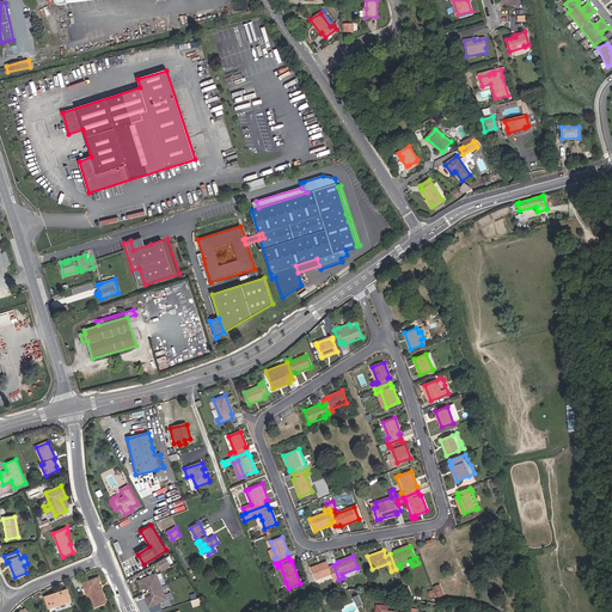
[(169,564),(164,558),(157,562),(160,569),(169,564)]
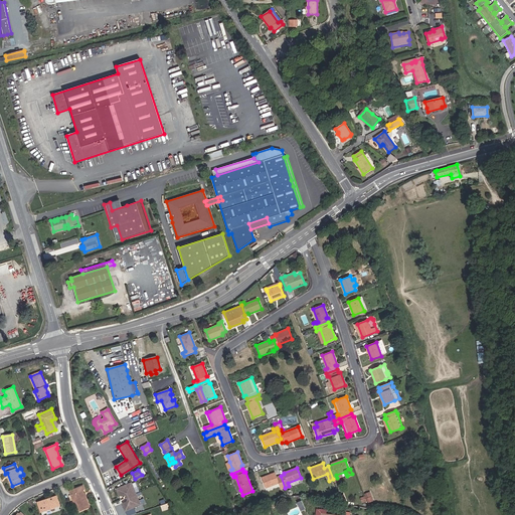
[(282,489),(285,488),(281,476),(277,477),(275,472),(262,478),(266,488),(279,483),(282,489)]
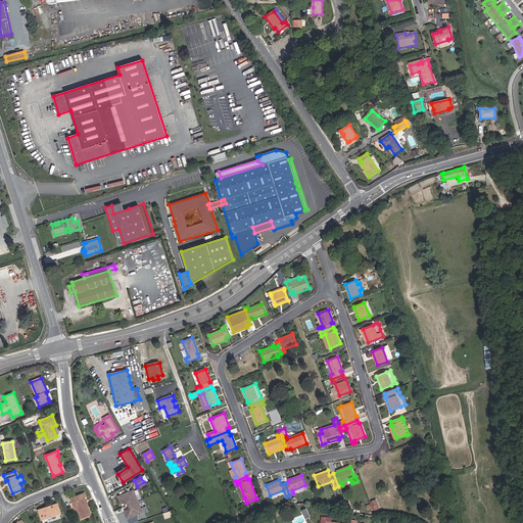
[(351,481),(350,479),(341,482),(342,485),(338,486),(339,488),(345,486),(344,484),(351,481)]
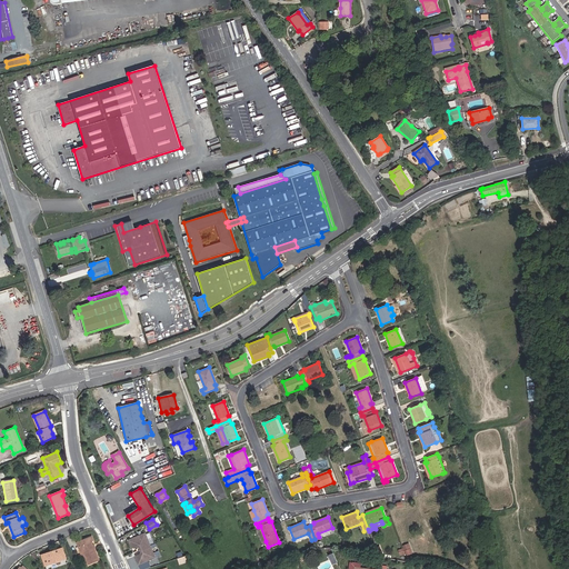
[(260,526),(258,527),(256,523),(255,523),(261,542),(266,541),(260,526)]
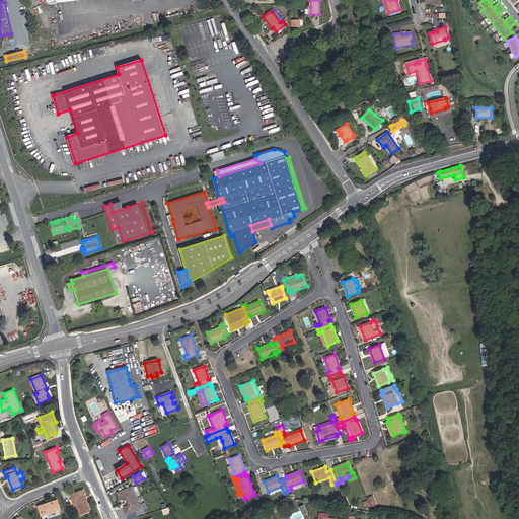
[(117,493),(121,501),(125,499),(127,500),(129,504),(128,506),(123,508),(127,516),(142,510),(137,498),(132,487),(117,493)]
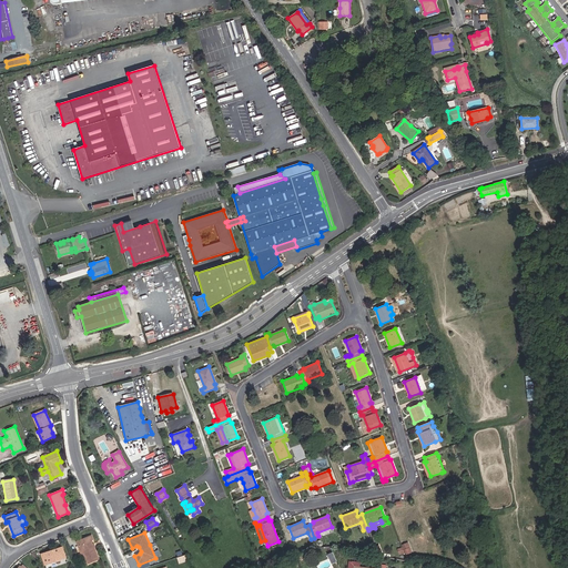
[(79,545),(80,545),(84,555),(88,564),(99,559),(91,540),(93,539),(91,535),(75,540),(78,546),(79,545)]
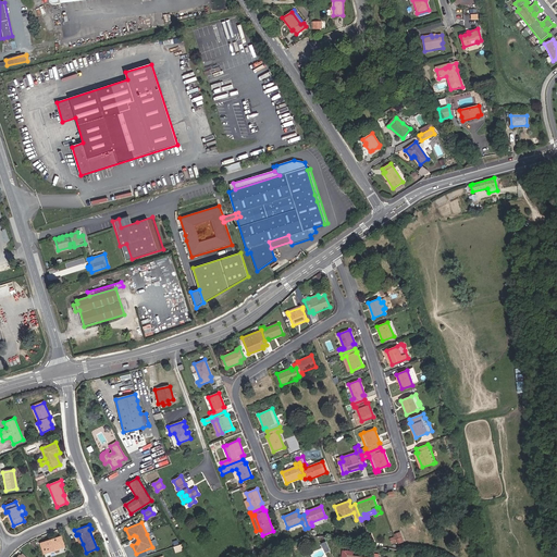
[(50,541),(50,540),(45,542),(45,543),(40,545),(42,554),(65,546),(61,535),(53,539),(53,540),(50,541)]
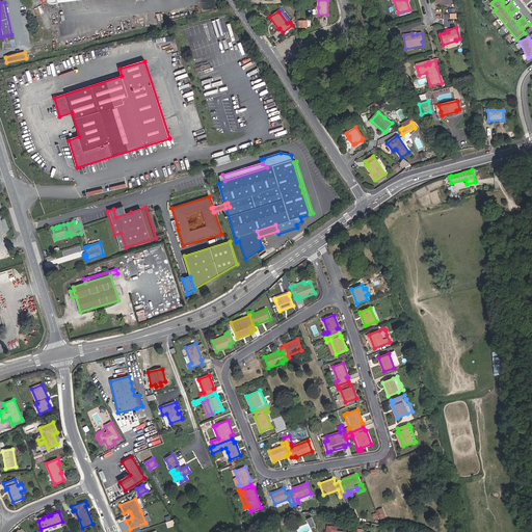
[(246,523),(241,526),(243,531),(249,529),(248,525),(247,524),(246,523)]
